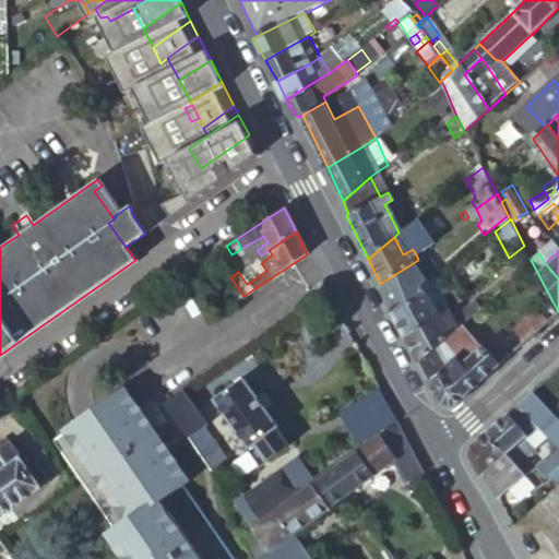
[(522,257),(515,260),(521,269),(526,265),(524,261),(522,257)]
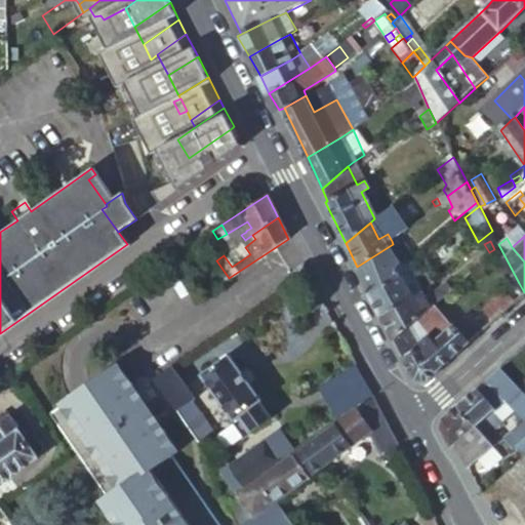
[(393,244),(357,267),(370,292),(406,274),(402,266),(395,272),(387,256),(395,252),(401,249),(397,242),(393,244)]
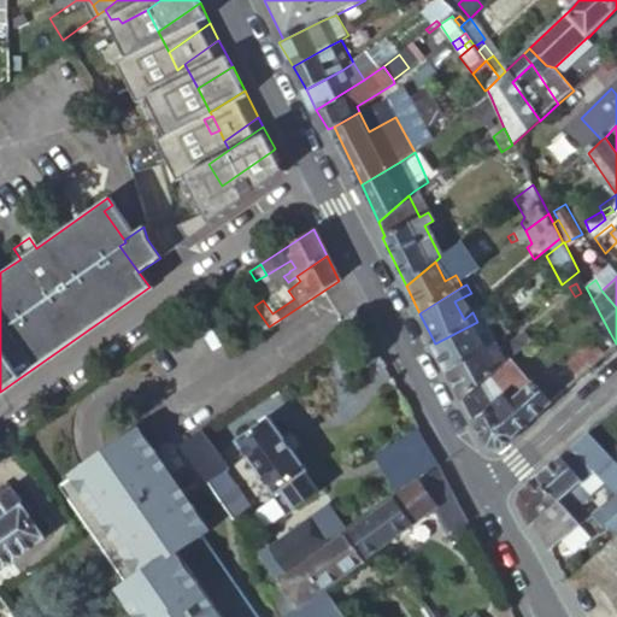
[(258,293),(248,299),(254,306),(263,300),(258,293)]
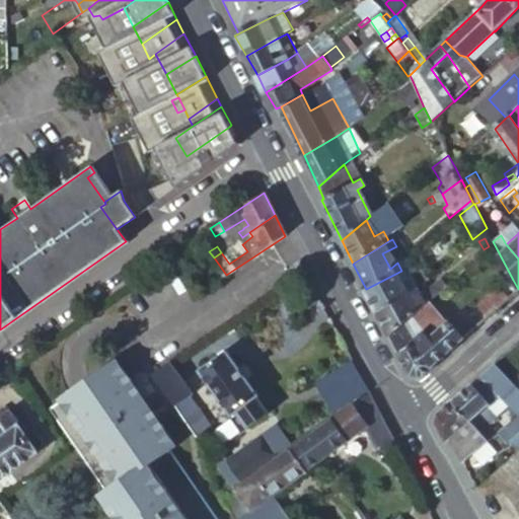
[(390,269),(397,263),(390,249),(382,253),(390,269)]
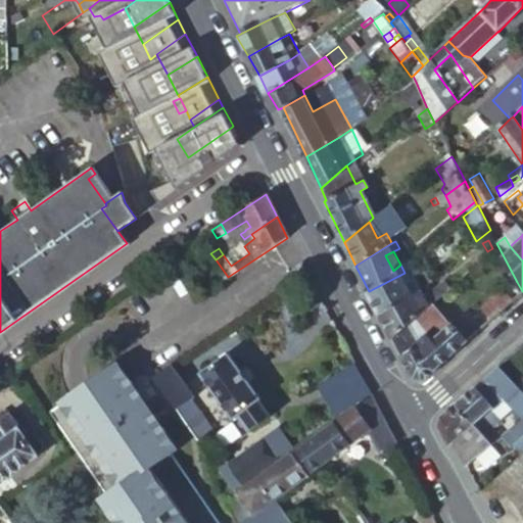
[(405,273),(369,291),(370,292),(367,294),(379,319),(381,318),(412,300),(403,284),(419,273),(409,258),(400,265),(405,273)]
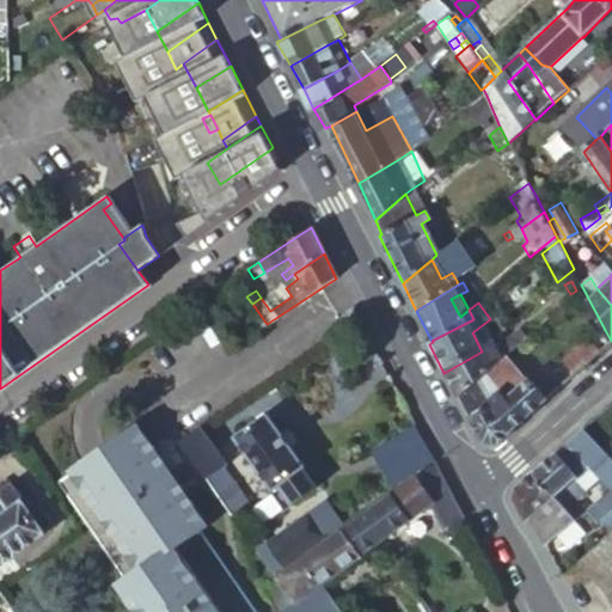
[(563,362),(575,377),(611,343),(611,341),(605,330),(591,344),(587,341),(563,362)]
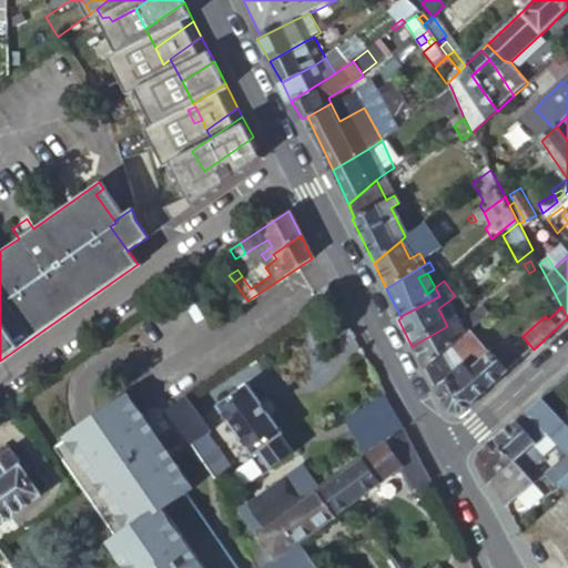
[(470,308),(456,320),(464,335),(466,334),(480,321),(470,308)]
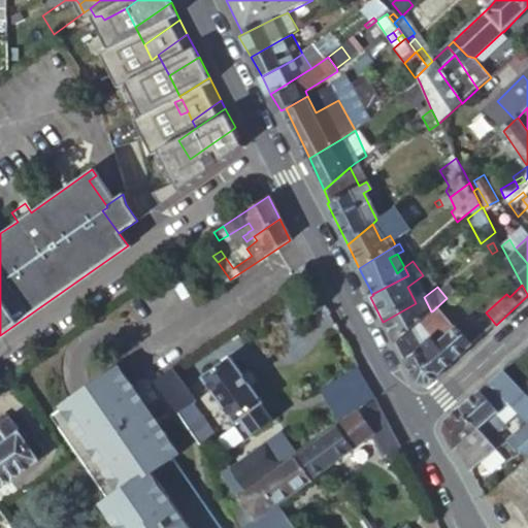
[(416,303),(385,321),(396,343),(420,323),(431,311),(424,297),(416,303)]
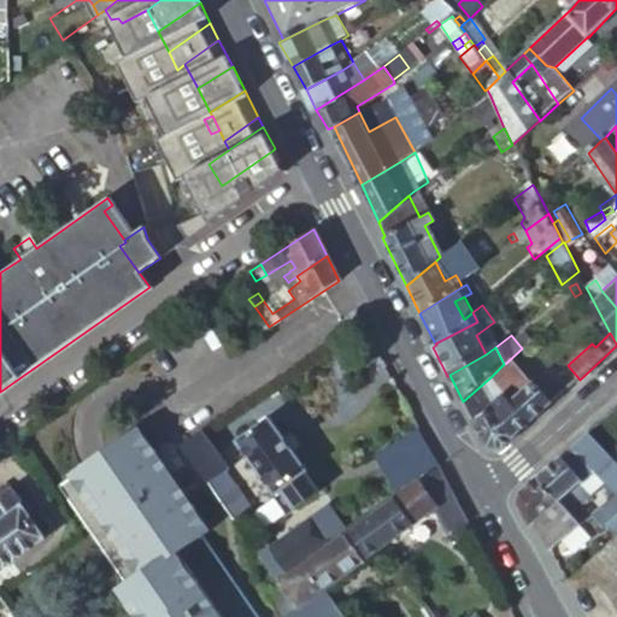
[(504,364),(491,377),(511,401),(532,383),(506,363),(504,364)]
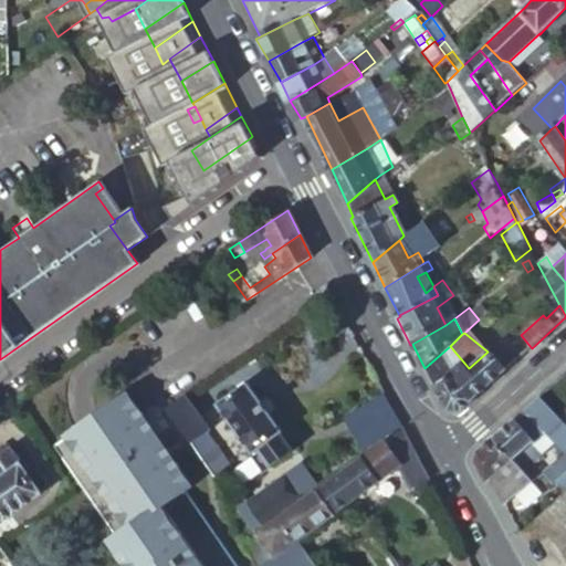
[(450,346),(425,368),(423,369),(446,412),(458,415),(506,370),(489,350),(488,352),(469,368),(450,346)]
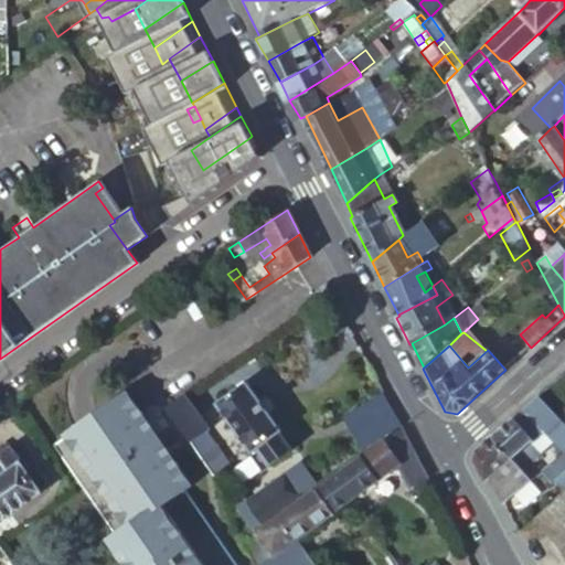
[(247,382),(216,403),(251,450),(256,446),(268,462),(290,446),(278,430),(279,429),(247,382)]
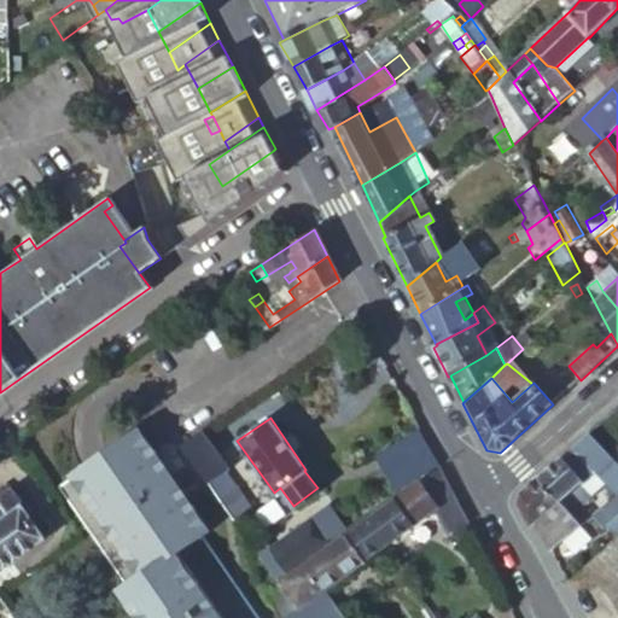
[(226,466),(200,429),(180,443),(182,447),(205,479),(226,466)]
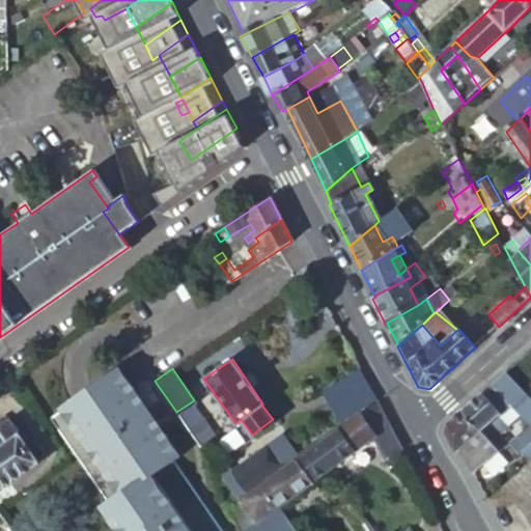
[(50,417),(75,454),(79,451),(74,443),(154,386),(154,382),(131,384),(121,369),(50,417)]
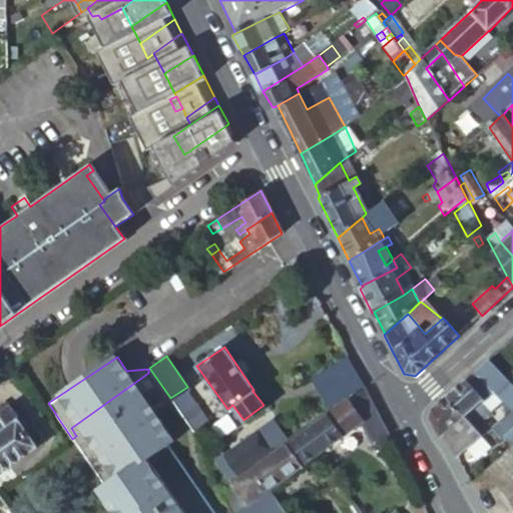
[(512,443),(512,388),(488,360),(474,372),(492,392),(511,414),(512,414),(512,415),(512,428),(503,437),(510,446),(512,443)]
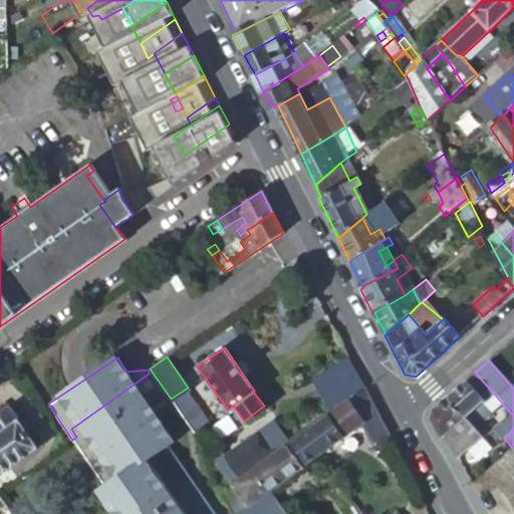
[(363,388),(355,371),(327,389),(337,402),(343,398),(345,397),(362,388),(363,388)]
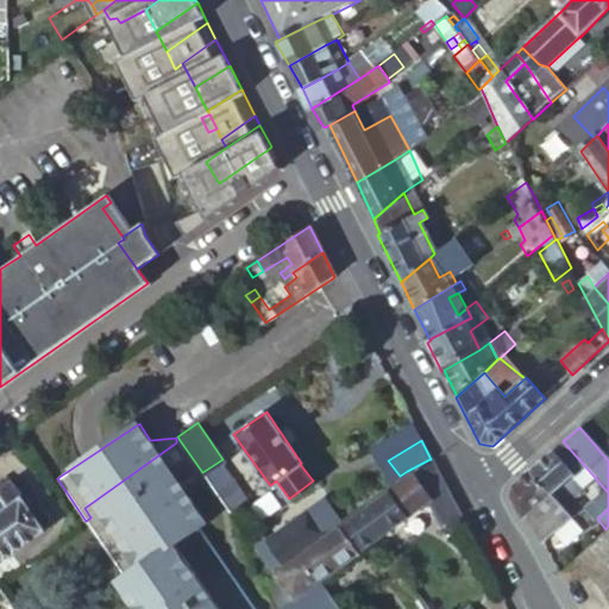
[(584,465),(563,441),(531,471),(550,494),(559,485),(567,478),(584,465)]
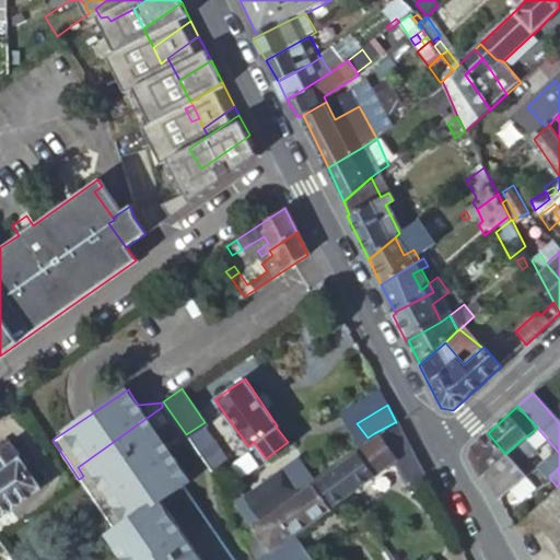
[(83,476),(79,479),(114,532),(109,535),(126,559),(232,559),(183,486),(189,481),(156,432),(171,422),(162,411),(162,407),(78,467),(83,476)]
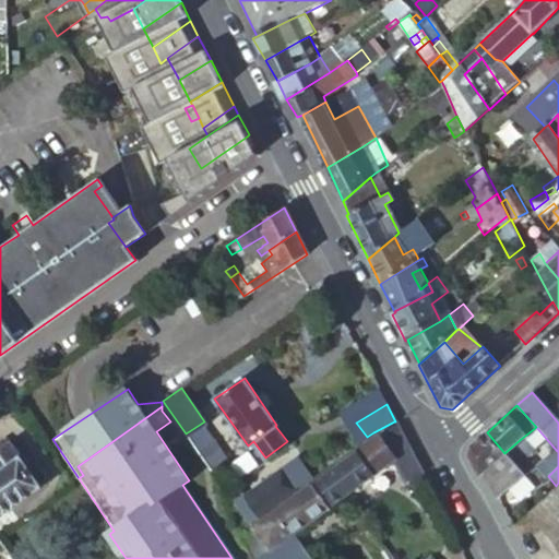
[(392,460),(408,449),(396,426),(379,436),(329,472),(345,495),(390,461),(392,460)]
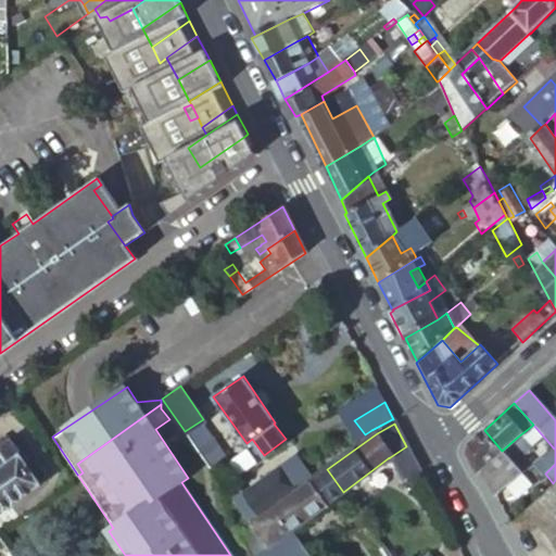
[(481,471),(494,496),(495,495),(504,488),(530,465),(515,449),(510,443),(502,451),(484,430),(467,444),(465,455),(477,475),(481,471)]
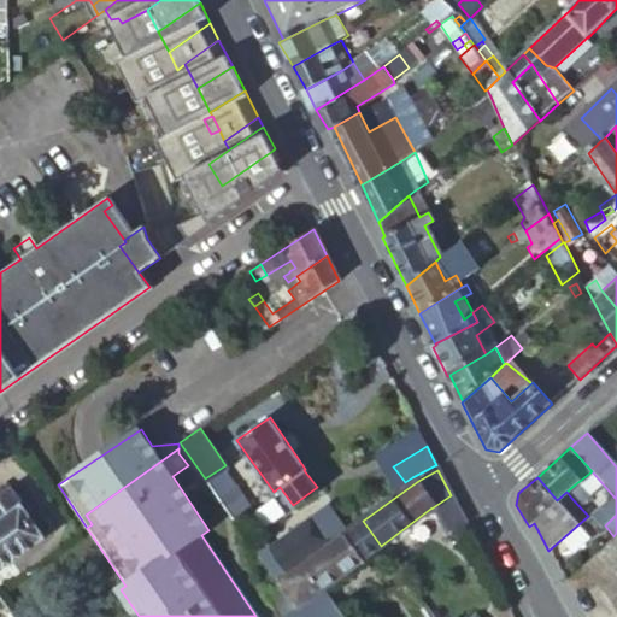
[(0,485),(0,497),(11,489),(6,481),(0,485)]
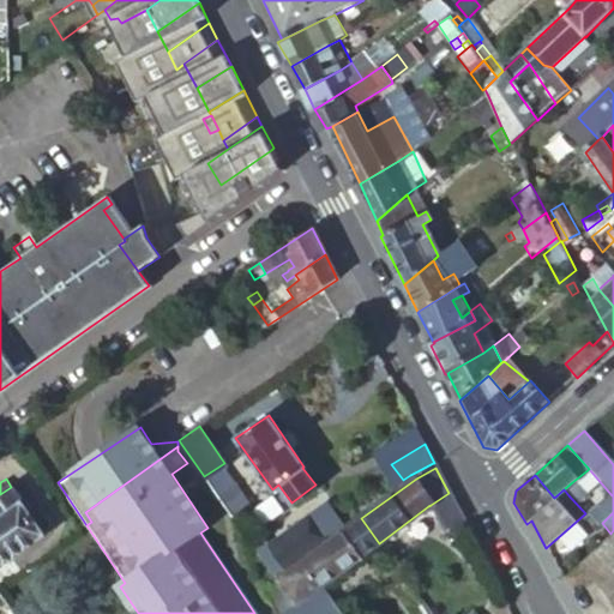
[(215,493),(233,517),(250,505),(233,481),(215,493)]
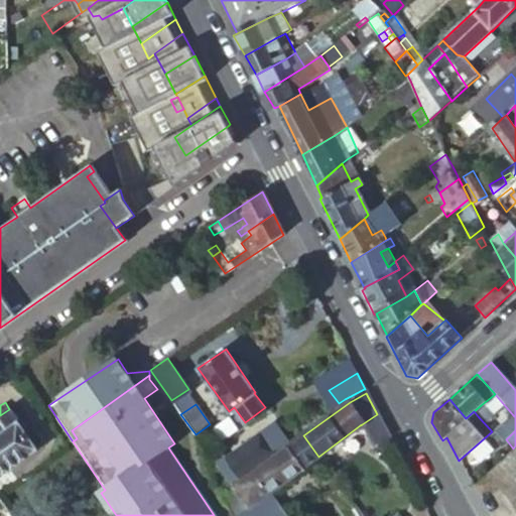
[(474,411),(478,416),(485,409),(481,405),(474,411)]
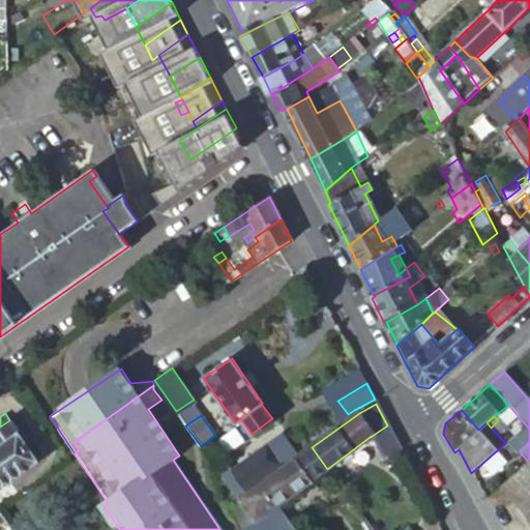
[(0,488),(39,461),(9,420),(0,427),(0,488)]
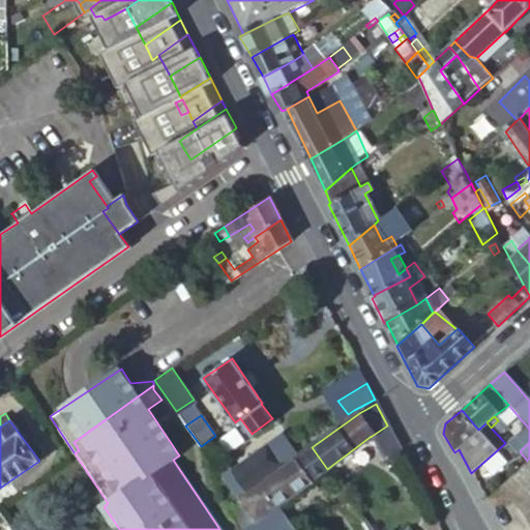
[(372,436),(370,437),(392,479),(411,469),(387,425),(372,436)]
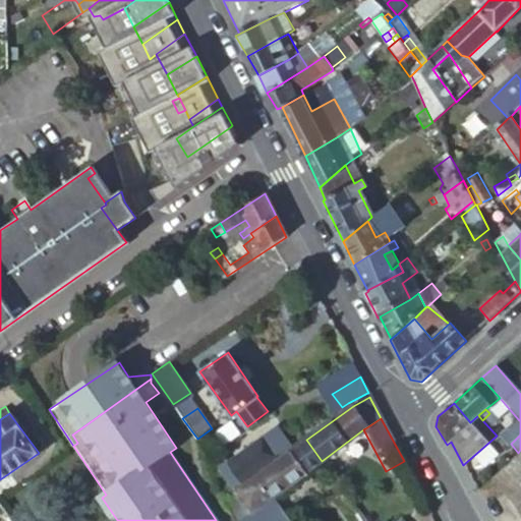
[(503,436),(511,444),(520,435),(520,421),(520,420),(503,436)]
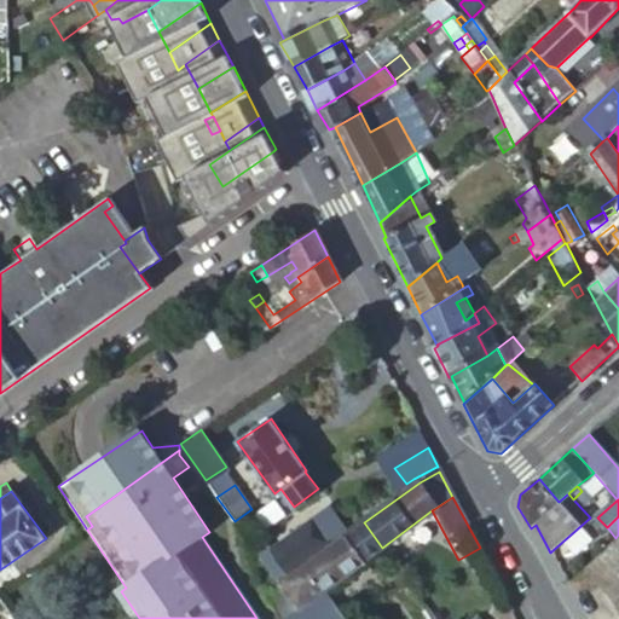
[(276,579),(327,542),(318,530),(308,518),(268,547),(279,561),(268,570),(276,579)]
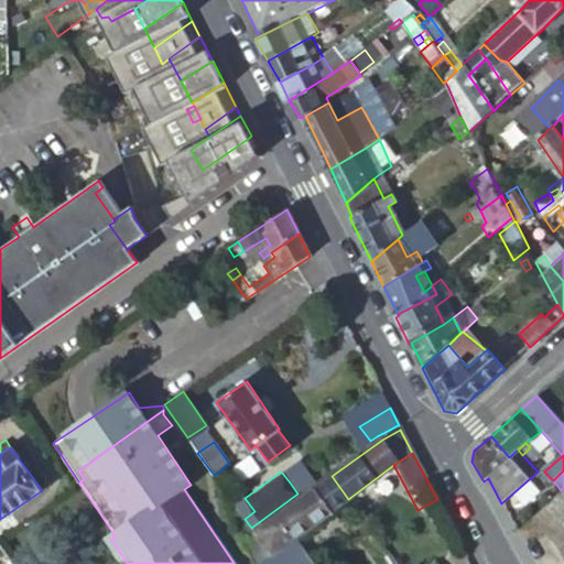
[(332,476),(240,544),(253,563),(258,563),(348,499),(332,476)]
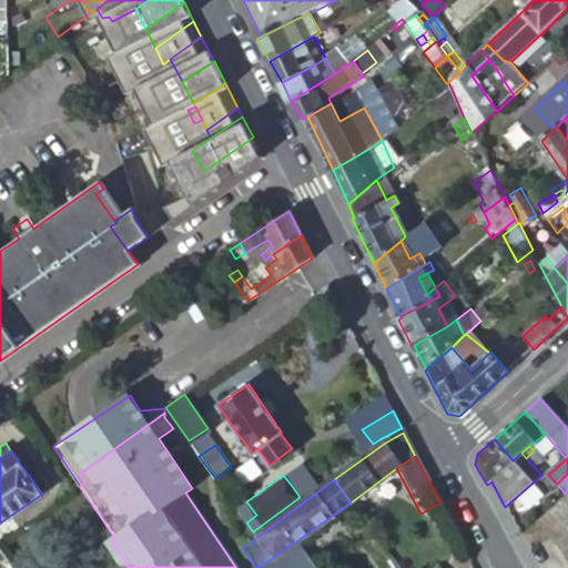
[(292,486),(300,497),(307,492),(300,480),(292,486)]
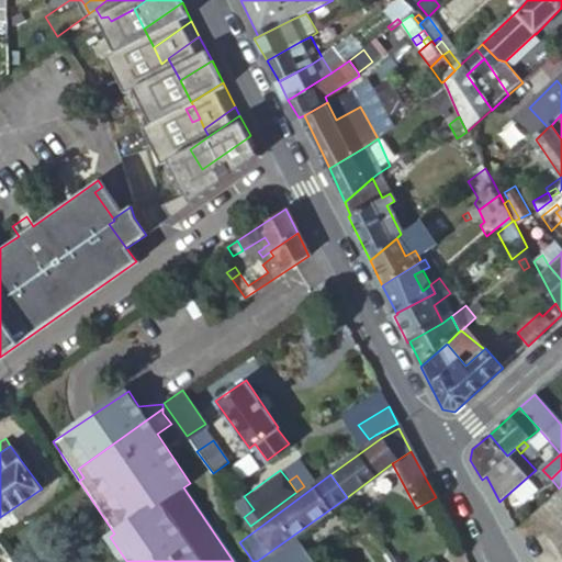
[(561,489),(530,517),(557,548),(561,542),(561,489)]
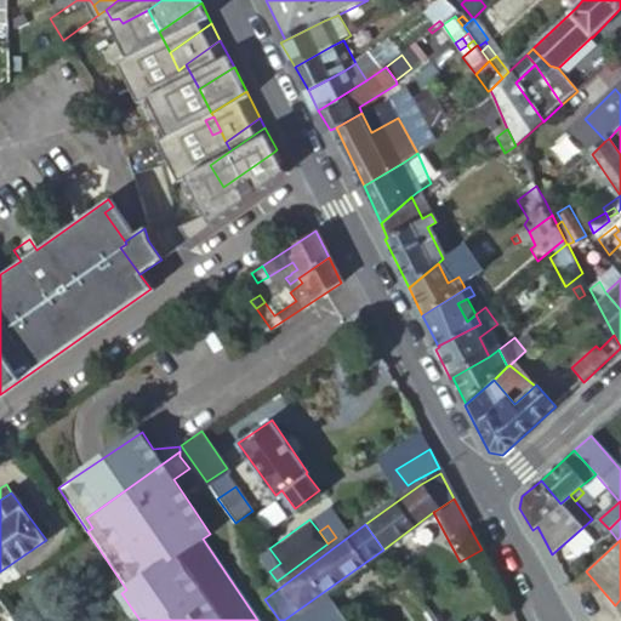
[(563,545),(553,553),(557,557),(567,548),(563,545)]
